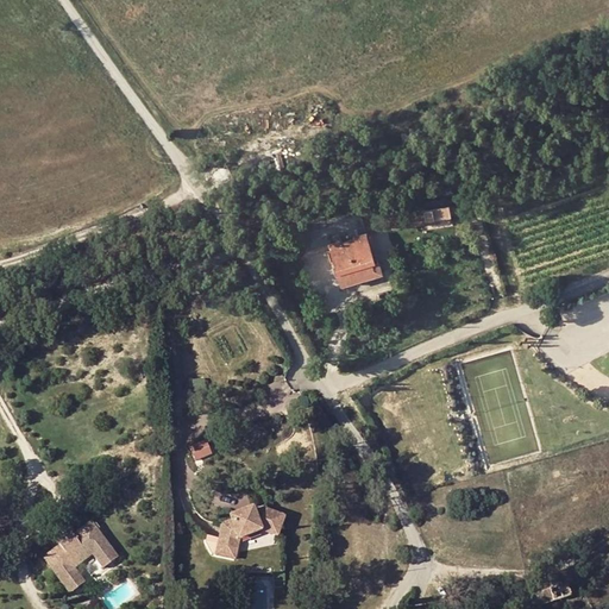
[(421,209),(387,211),(385,205),(295,231),(302,255),(330,249),(327,243),(340,238),(343,242),(353,238),(352,236),(366,232),(439,227),(439,218),(421,219),(421,209)]
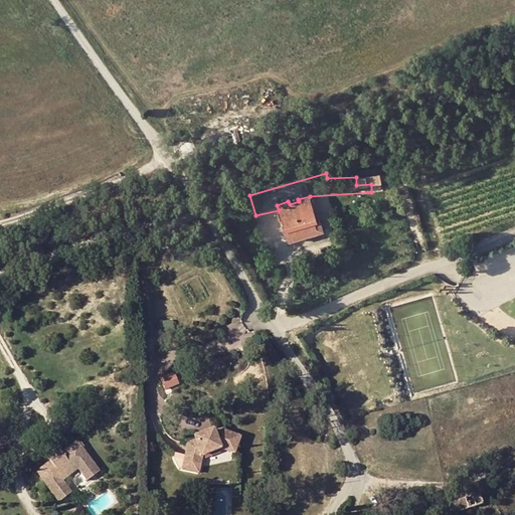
[(380,183),(379,175),(356,177),(356,185),(371,184),(380,183)]
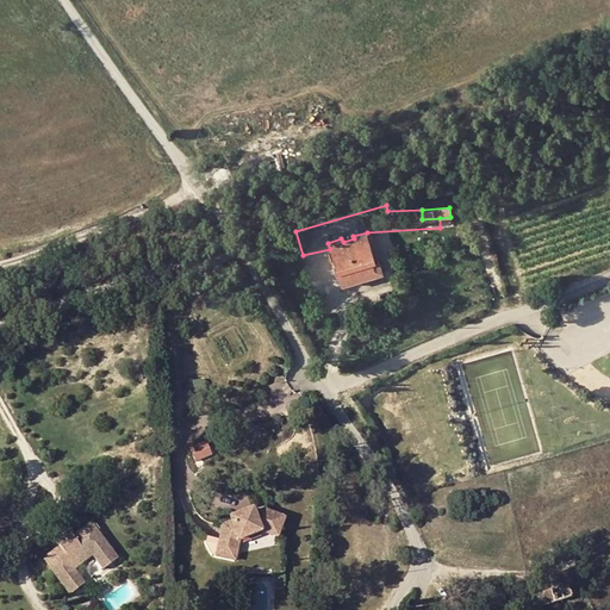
[(349,271),(354,281),(384,273),(380,262),(375,263),(367,232),(353,236),(354,238),(343,242),(341,238),(328,243),(330,249),(337,273),(349,271)]
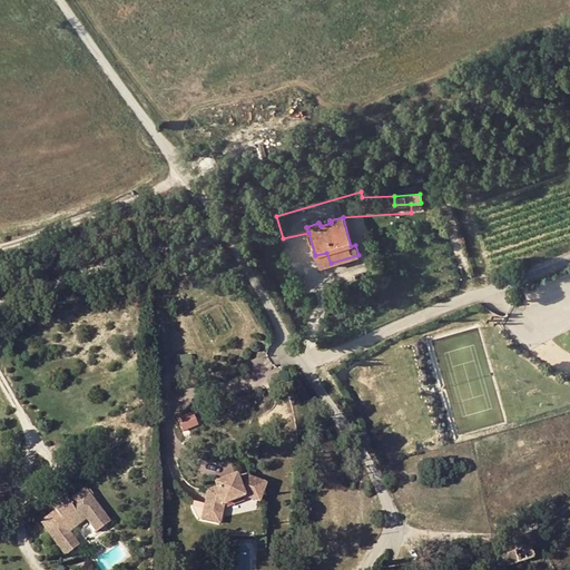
[(315,255),(318,266),(331,263),(326,253),(315,255)]
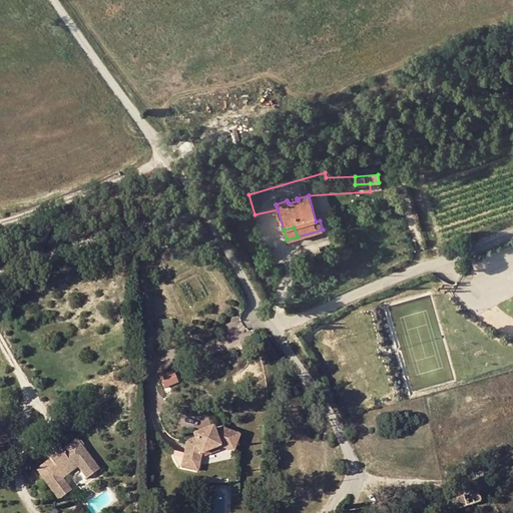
[(173,371),(159,377),(164,389),(178,383),(173,371)]
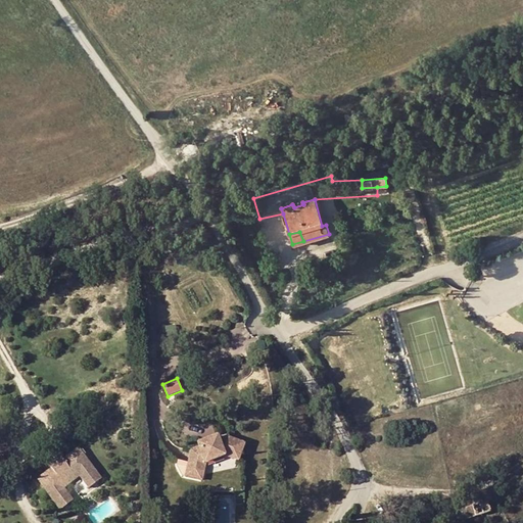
[(188,475),(204,476),(205,470),(225,461),(236,465),(240,448),(224,441),(217,445),(214,441),(206,444),(208,447),(204,449),(203,446),(194,450),(196,455),(189,459),(188,475)]
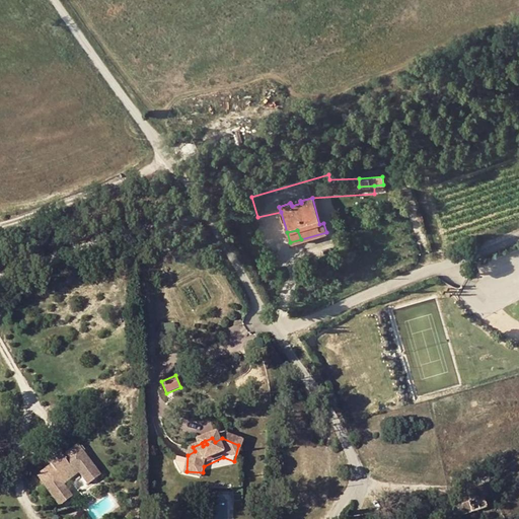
[(58,506),(67,500),(56,486),(63,480),(61,478),(71,471),(73,473),(79,468),(90,484),(98,476),(74,443),(47,463),(49,466),(36,475),(58,506)]
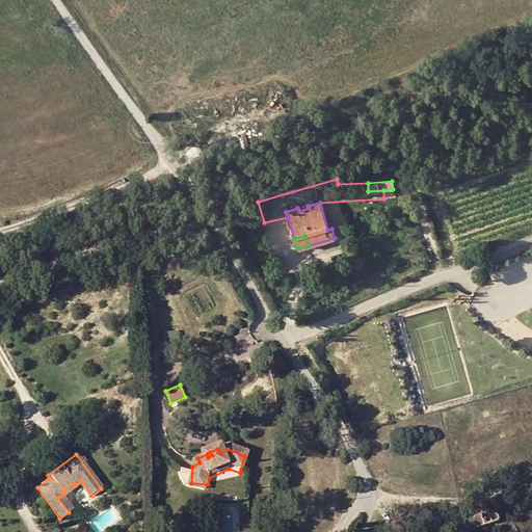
[(208,484),(191,483),(190,494),(207,493),(208,484)]
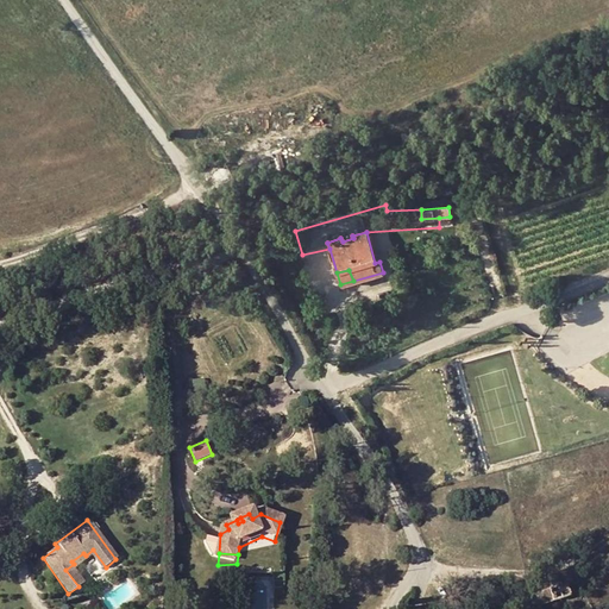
[(550,590),(553,603),(567,598),(564,585),(550,590)]
